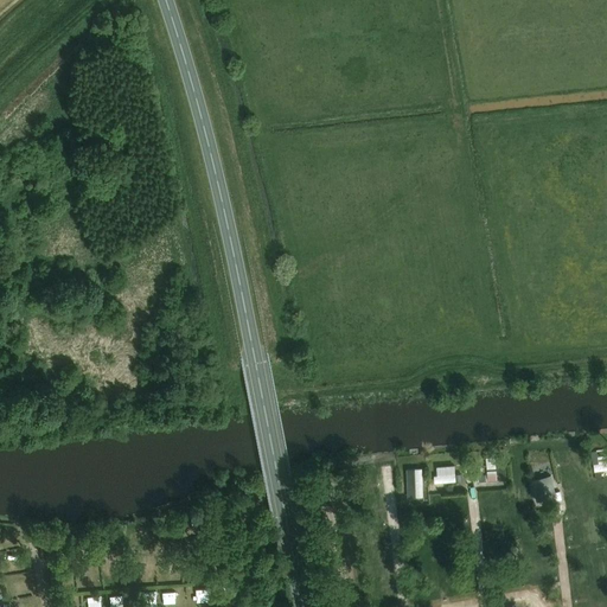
[(606,448),(593,451),(594,478),(606,477),(606,448)]
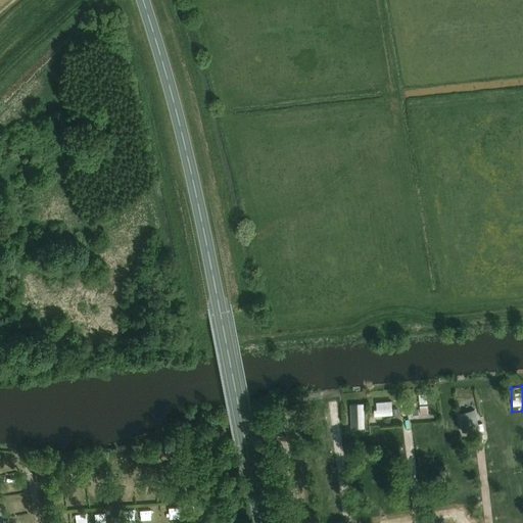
[(434,390),(420,391),(421,403),(435,402),(434,390)]
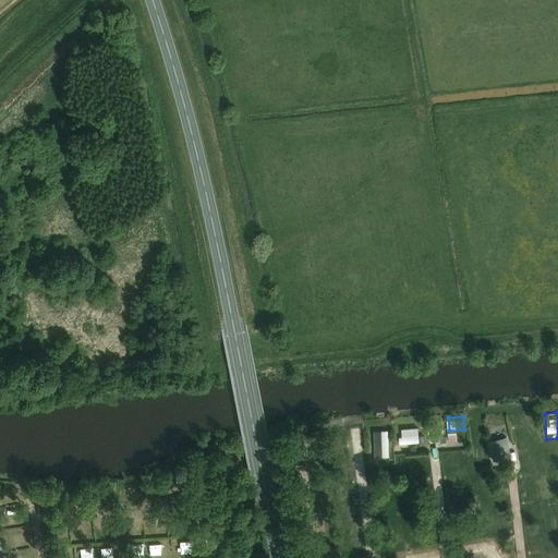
[(399,436),(400,443),(420,443),(420,426),(402,427),(402,436),(399,436)]
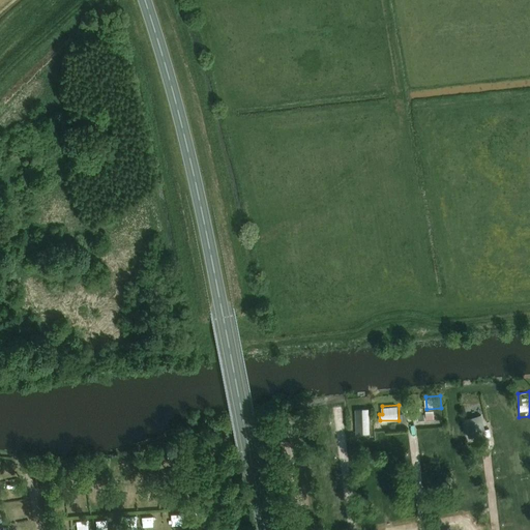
[(362,408),(363,433),(371,433),(370,407),(362,408)]
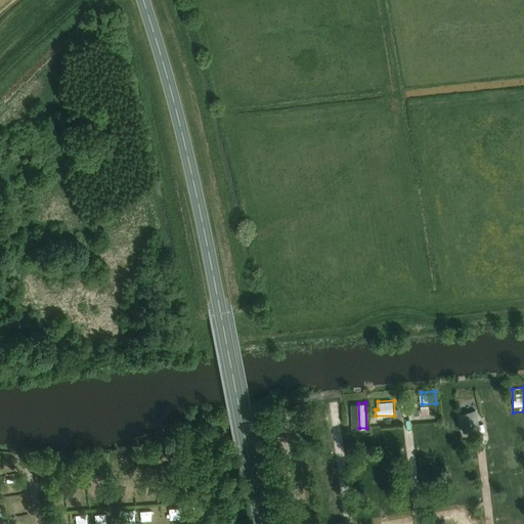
[(343,424),(342,407),(333,408),(334,421),(322,421),(323,439),(337,438),(336,424),(343,424)]
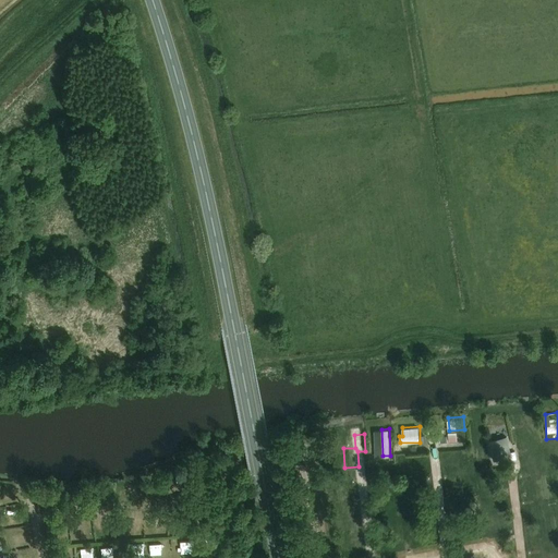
[(486,443),(490,462),(509,458),(505,438),(486,443)]
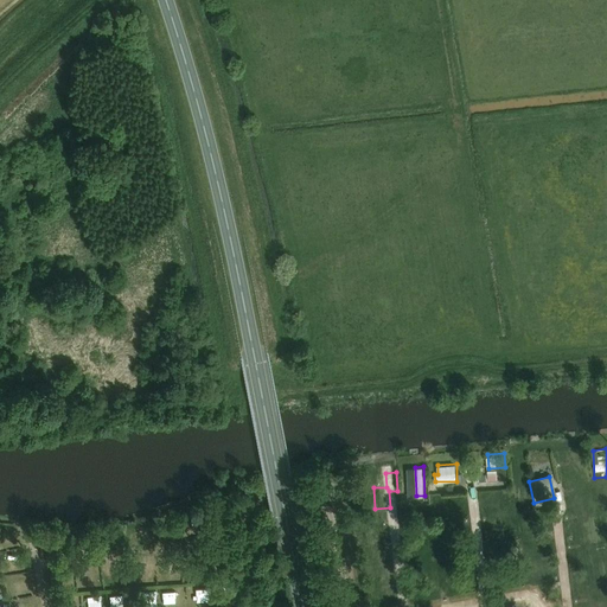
[(442,518),(442,537),(452,537),(453,518),(442,518)]
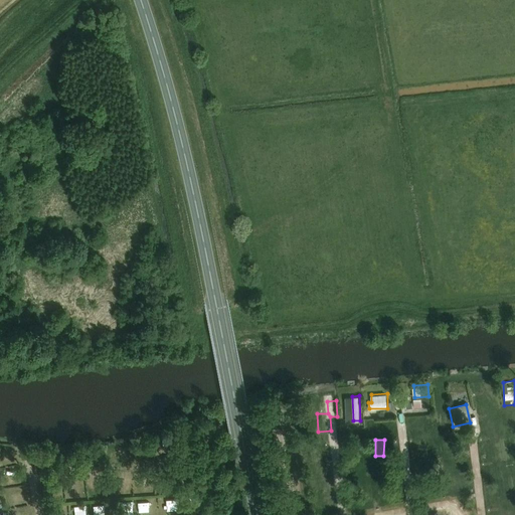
[(15,476),(3,478),(4,484),(16,482),(15,476)]
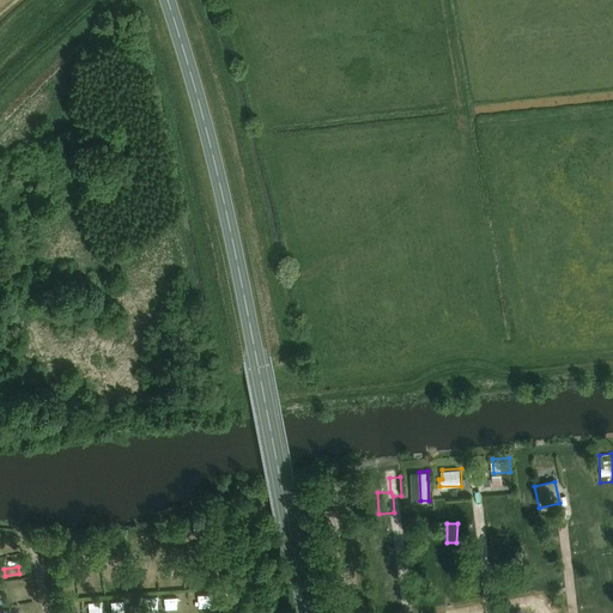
[(115,569),(116,586),(129,586),(128,568),(115,569)]
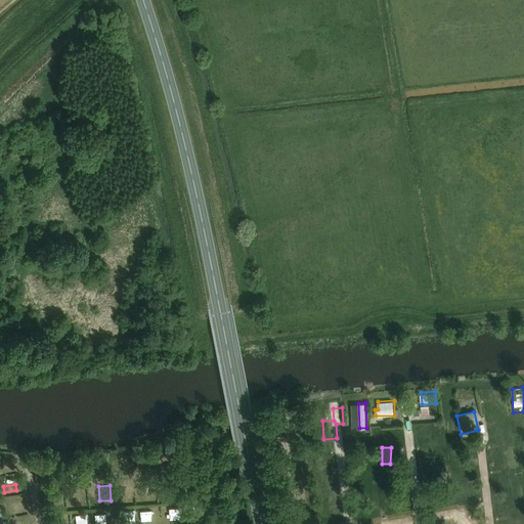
[(17,501),(7,504),(9,515),(19,513),(17,501)]
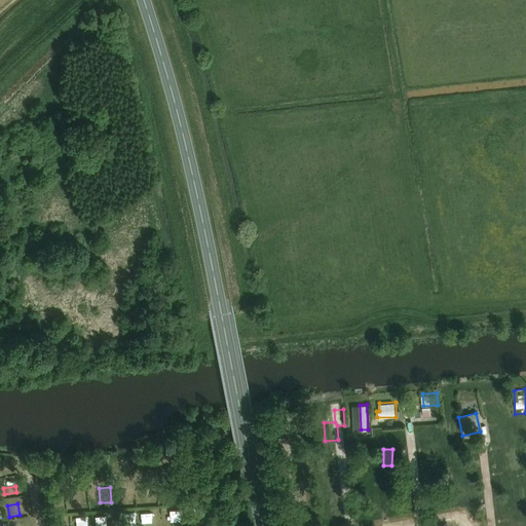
[(388,513),(410,512),(409,504),(388,505),(388,513)]
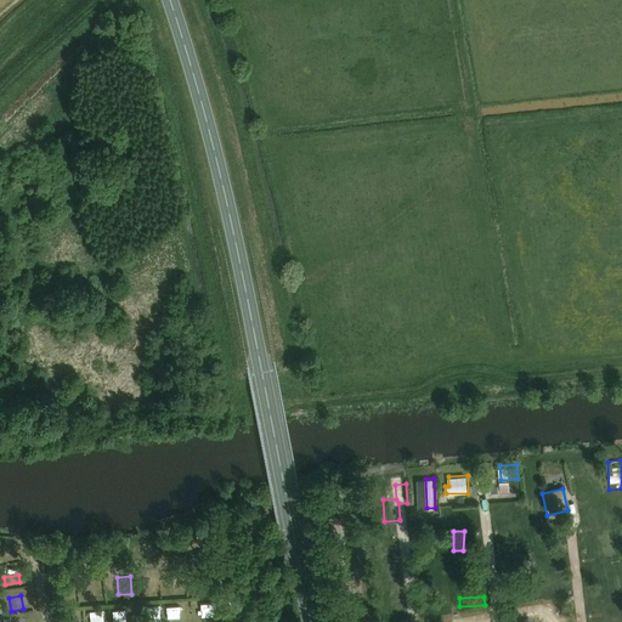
[(99,621),(99,609),(88,609),(86,621),(99,621)]
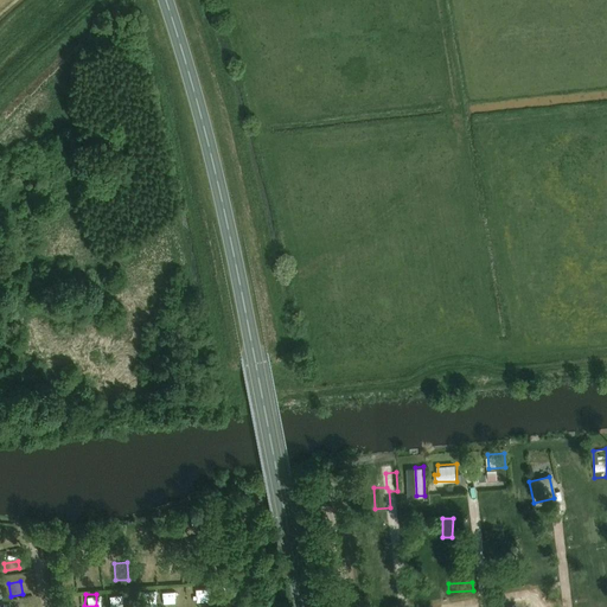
[(121,595),(113,595),(113,605),(122,604),(121,595)]
